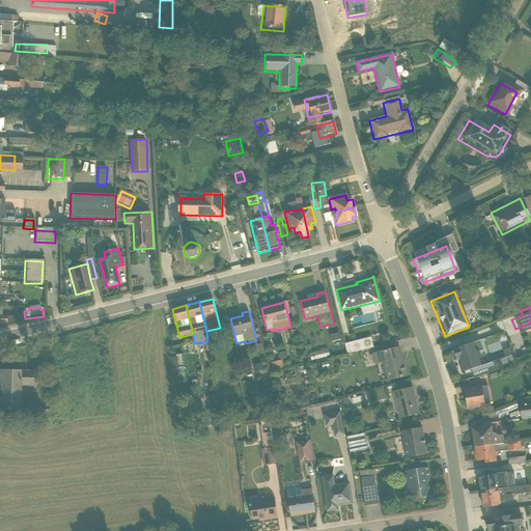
[(343,318),(346,333),(369,327),(366,313),(343,318)]
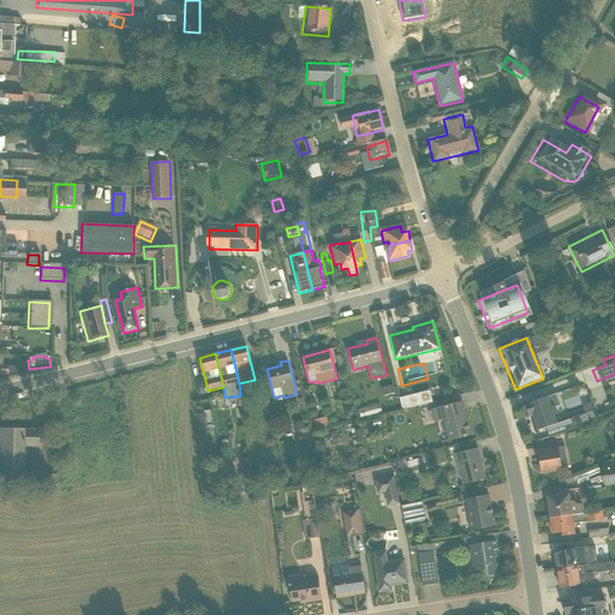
[(376,398),(389,395),(387,383),(374,386),(376,398)]
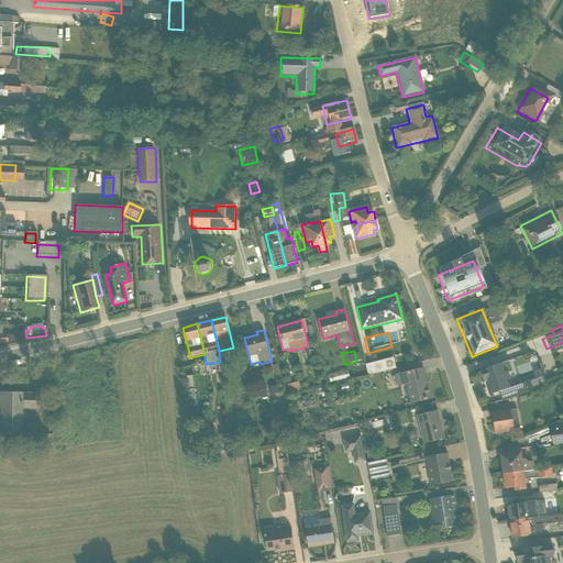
[(556,357),(541,363),(544,374),(561,370),(556,357)]
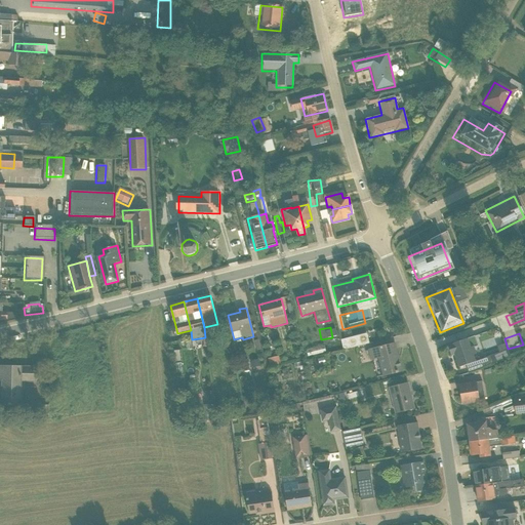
[(452,362),(473,355),(468,341),(447,350),(452,362)]
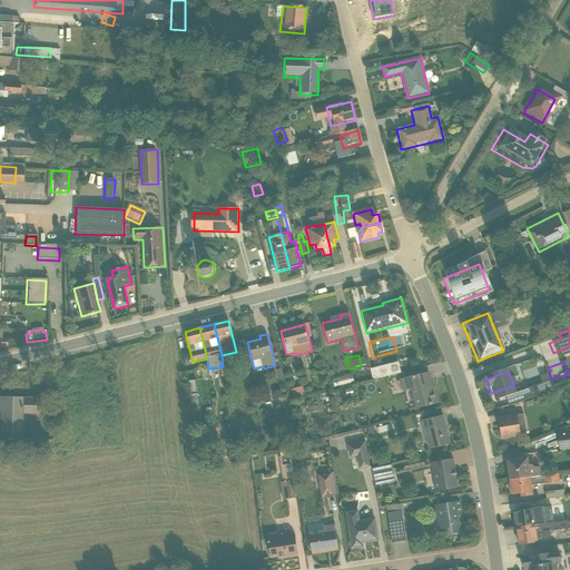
[(546,384),(552,381),(548,371),(541,374),(546,384)]
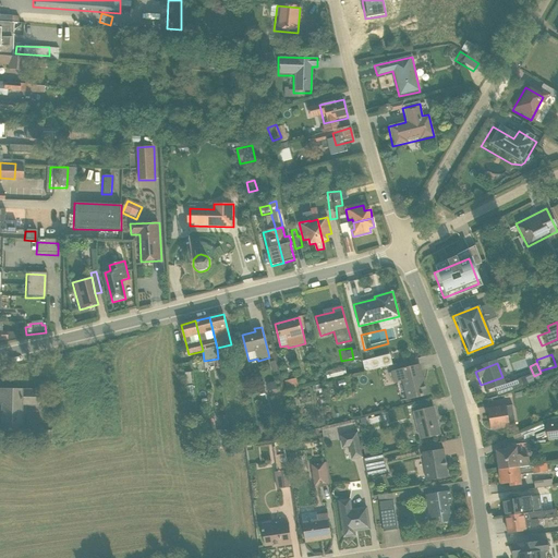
[(402,402),(427,396),(419,364),(390,372),(393,384),(397,383),(402,402)]
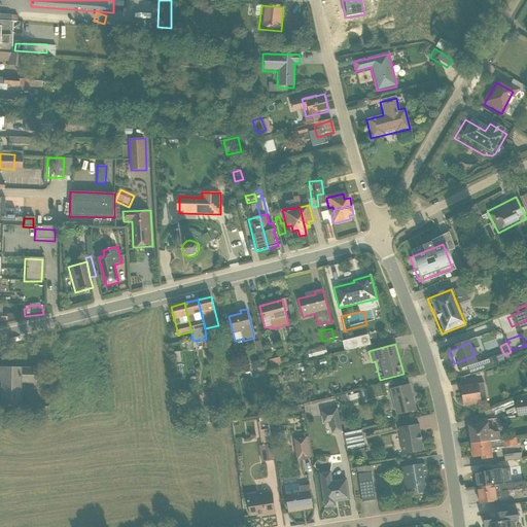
[(265,366),(275,363),(273,355),(261,358),(265,366)]
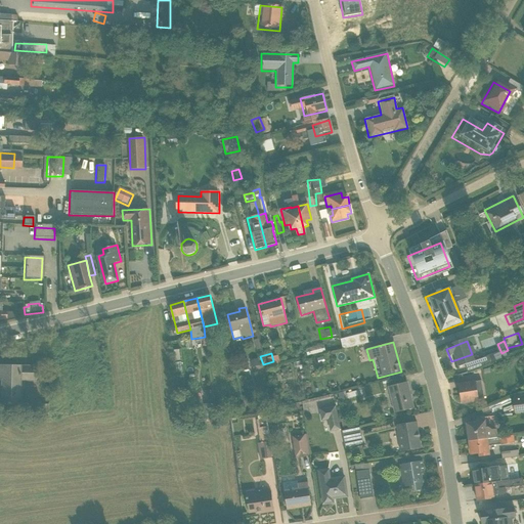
[(0,402),(19,403),(19,381),(39,382),(40,364),(0,363),(0,402)]
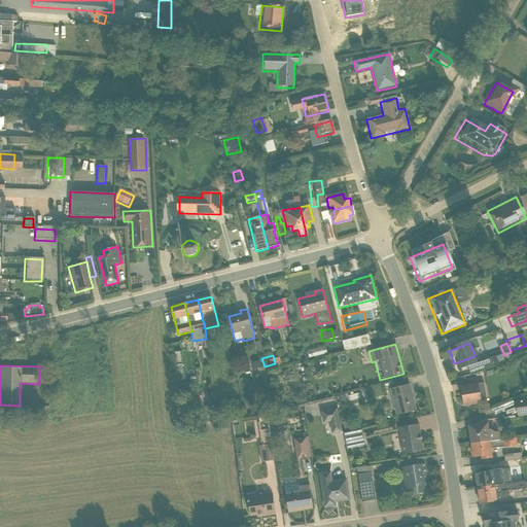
[(461,406),(480,403),(477,383),(458,385),(461,406)]
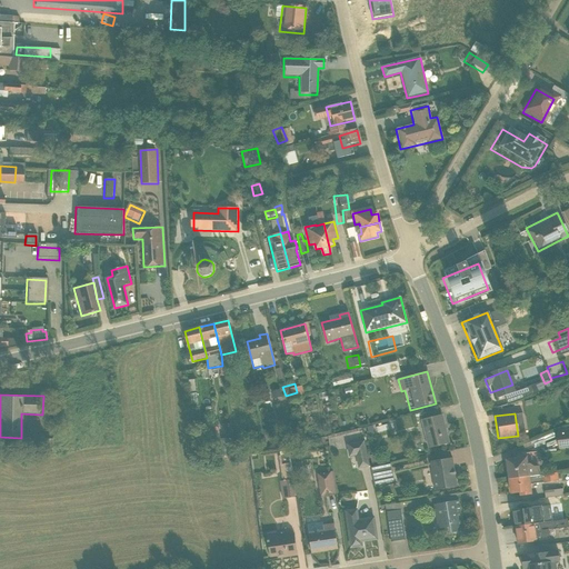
[(427,449),(449,443),(441,415),(419,420),(427,449)]
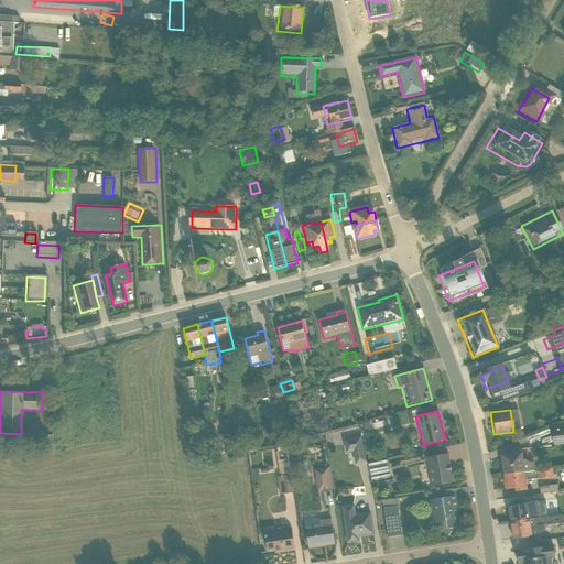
[(563,426),(551,430),(553,444),(563,442),(563,426)]
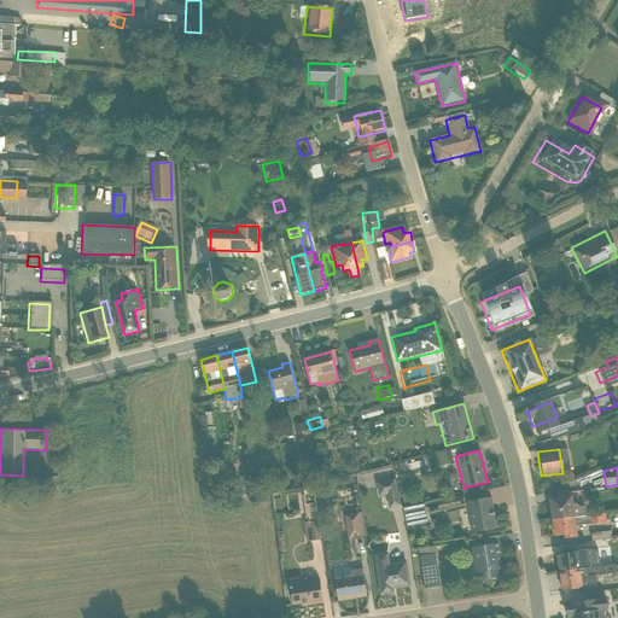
[(392,503),(388,477),(369,481),(372,494),(379,493),(382,506),(392,503)]
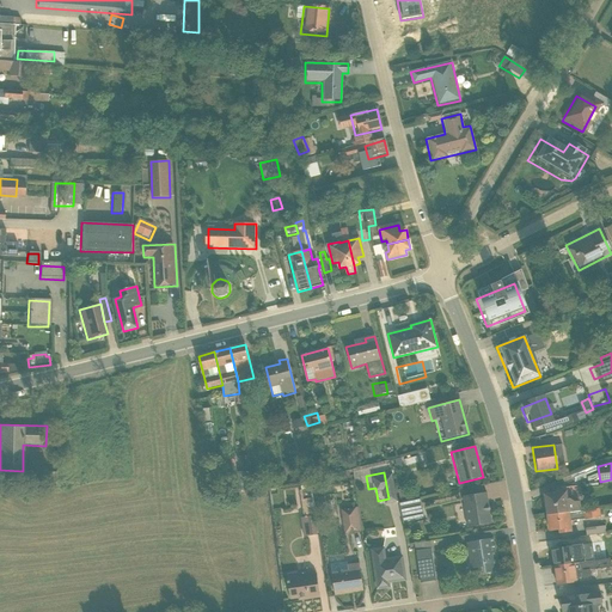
[(306,513),(305,487),(293,487),(294,513),(306,513)]
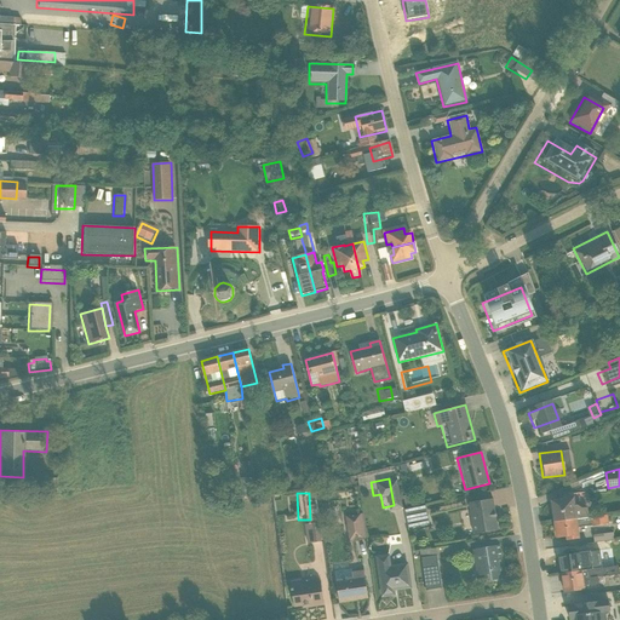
[(549,500),(552,523),(574,521),(572,498),(549,500)]
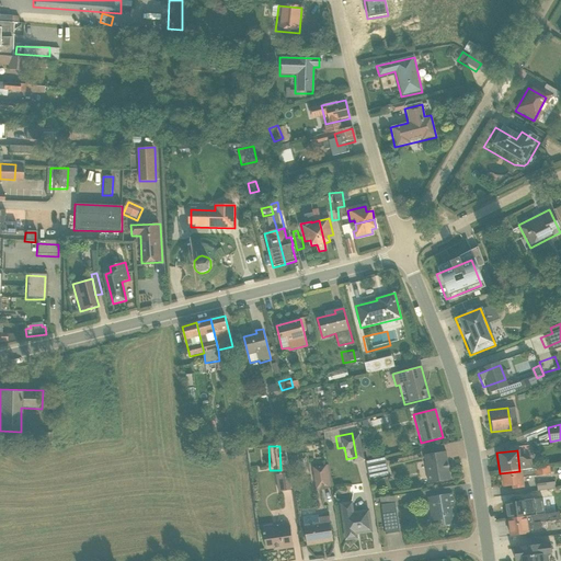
[(427,484),(450,481),(445,453),(423,456),(427,484)]
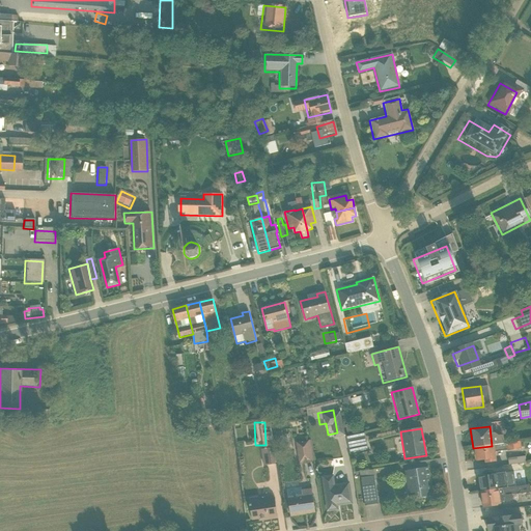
[(511,437),(501,438),(502,448),(513,447),(511,437)]
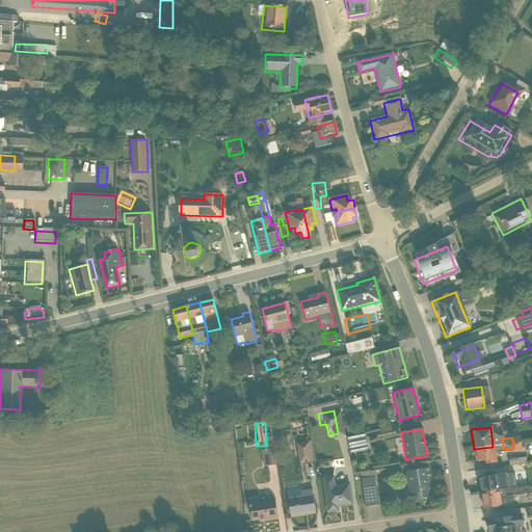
[(293,463),(304,463),(303,440),(292,441),(293,463)]
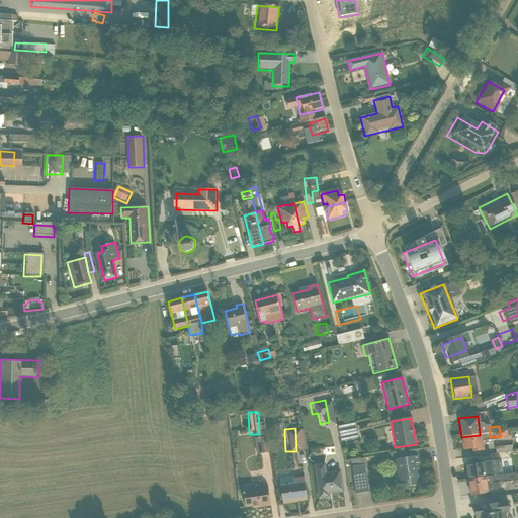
[(258,435),(250,435),(251,451),(259,451),(258,435)]
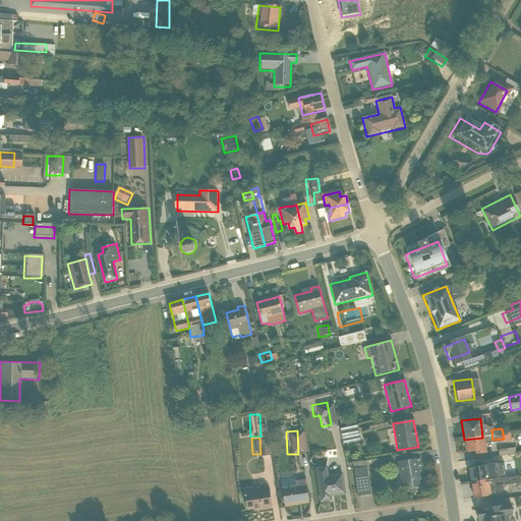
[(466,456),(485,453),(482,438),(464,440),(466,456)]
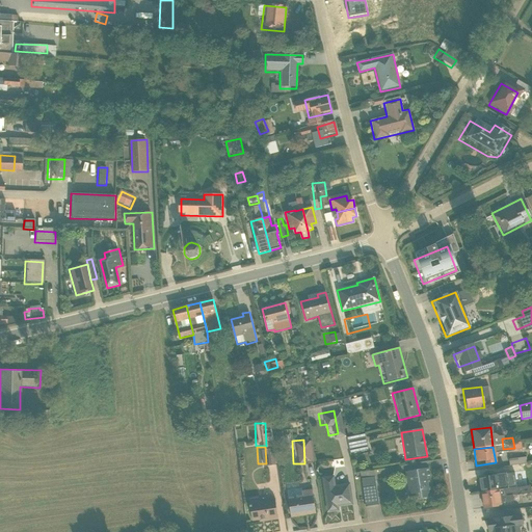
[(409,500),(432,497),(428,468),(404,472),(409,500)]
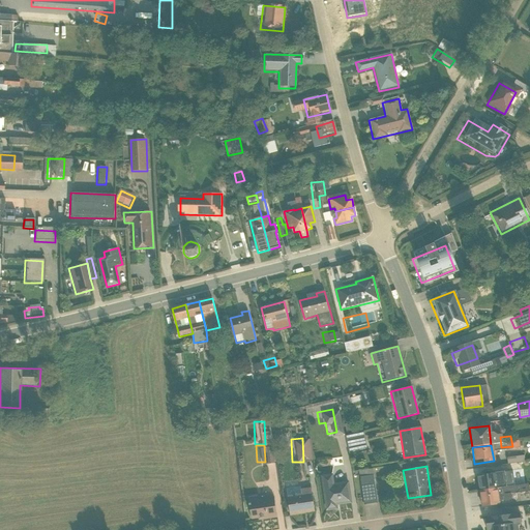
[(373,469),(359,471),(364,505),(378,503),(373,469)]
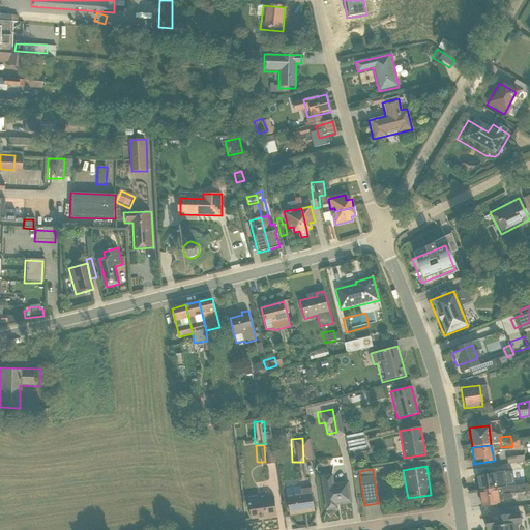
[(475,475),(478,494),(496,492),(494,473),(475,475)]
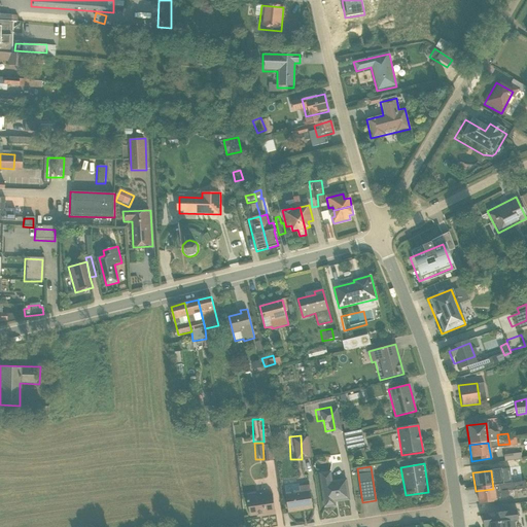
[(318,472),(323,507),(336,506),(335,502),(349,500),(346,479),(331,481),(330,471),(318,472)]
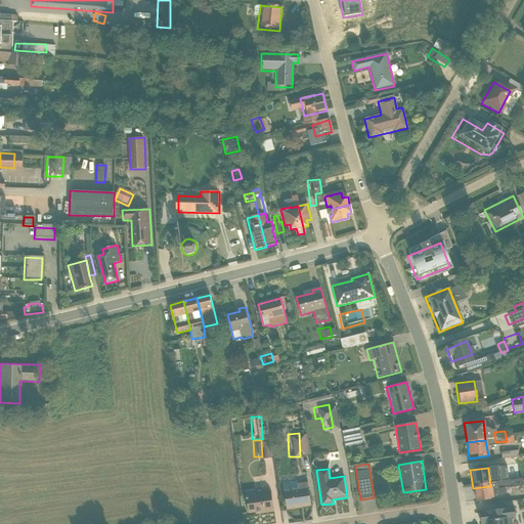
[(285,511),(310,508),(307,483),(296,484),(296,489),(282,490),(285,511)]
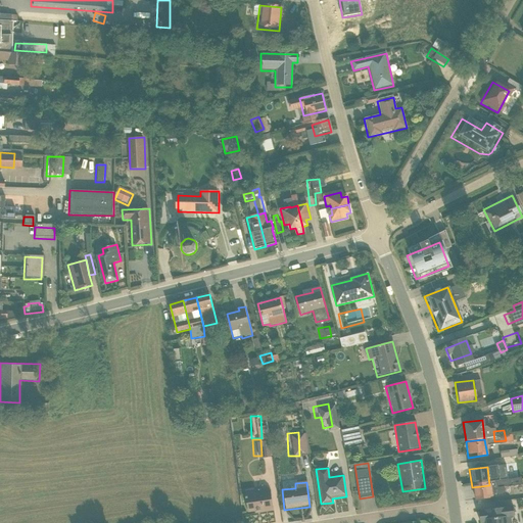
[(474,503),(491,501),(489,485),(472,487),(474,503)]
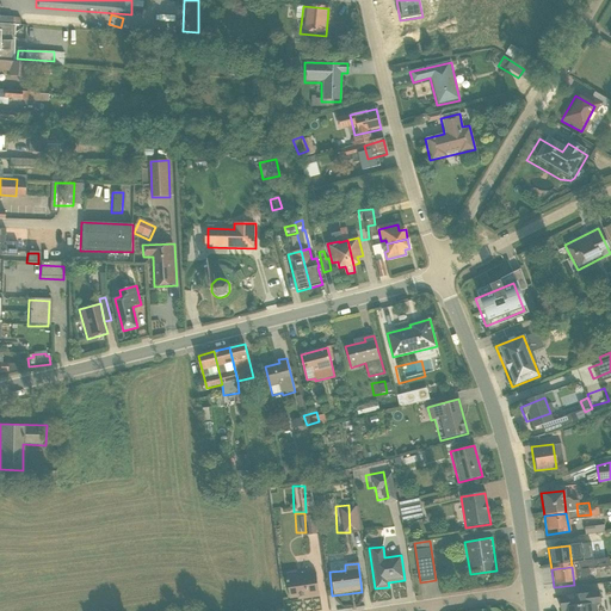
[(287,600),(318,597),(315,574),(298,576),(298,572),(283,573),(287,600)]
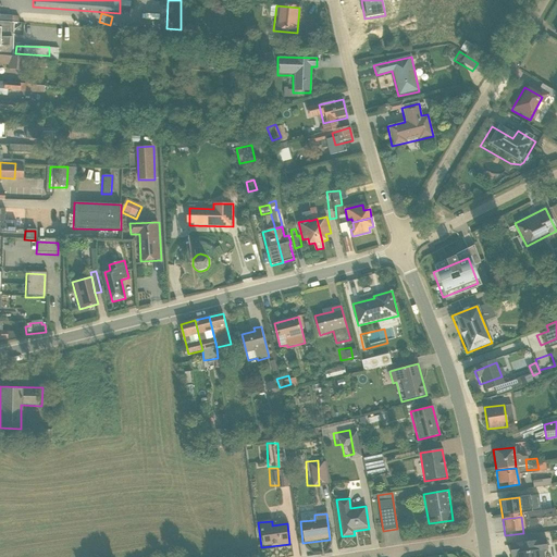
[(518,556),(540,556),(539,540),(517,542),(518,556)]
